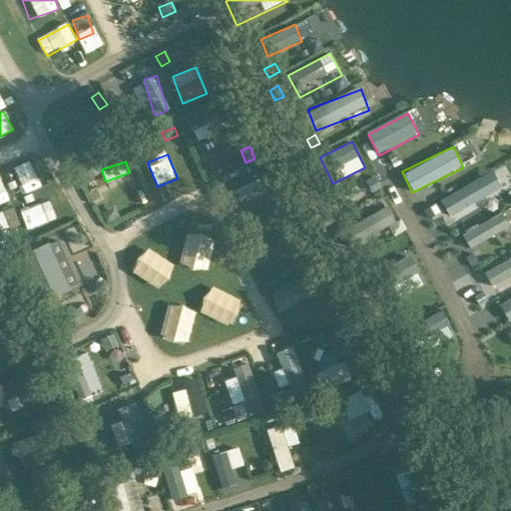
[(6,174),(17,197),(36,187),(25,165),(6,174)]
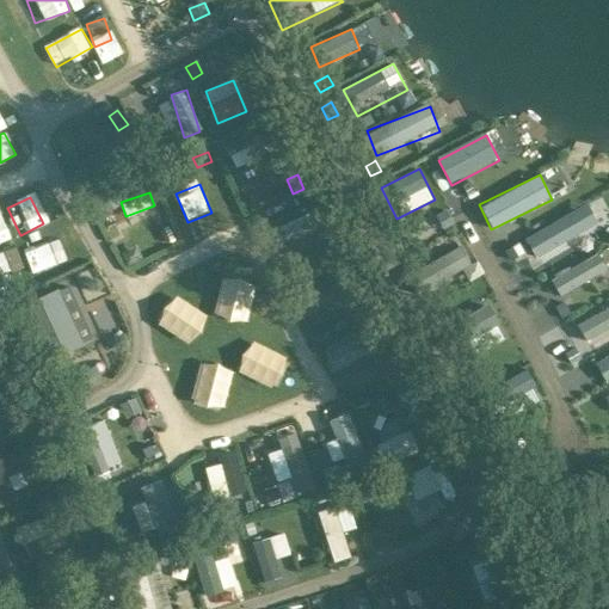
[(0,202),(0,244),(13,240),(1,203),(0,202)]
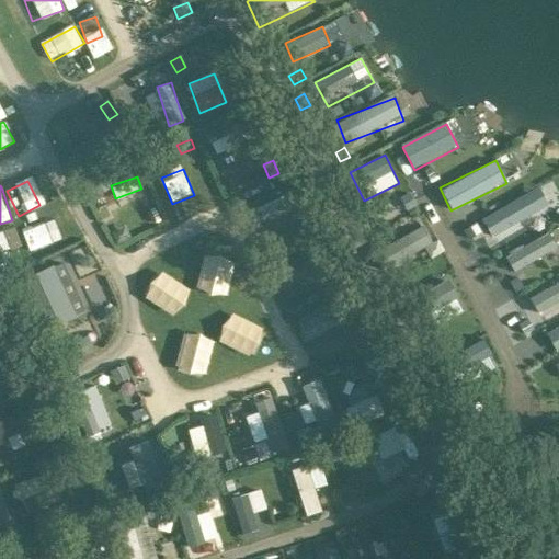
[(482,216),(492,236),(550,206),(540,186),(482,216)]
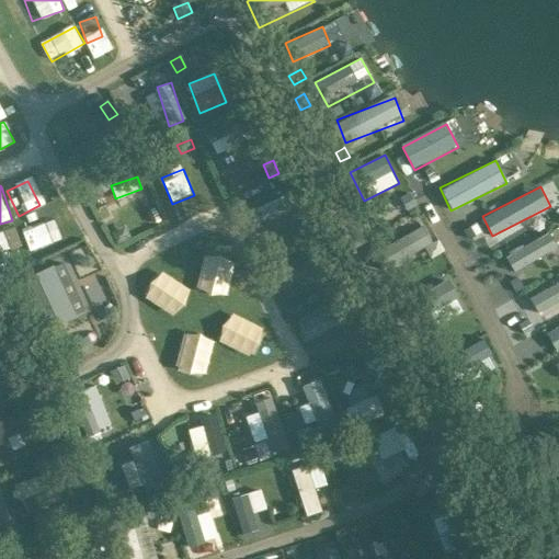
[(110,207),(121,226),(153,208),(144,189),(110,207)]
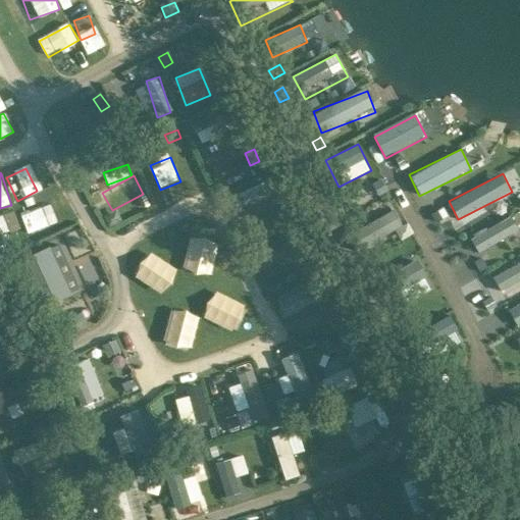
[(32,229),(58,219),(51,199),(23,209),(32,229)]
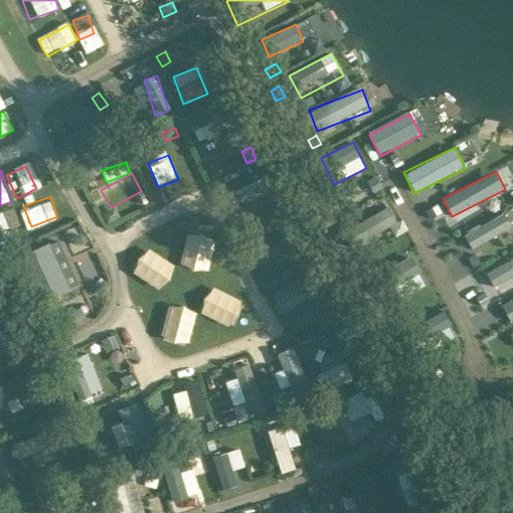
[(392,228),(396,236),(407,231),(393,203),(356,221),(365,240),(392,228)]
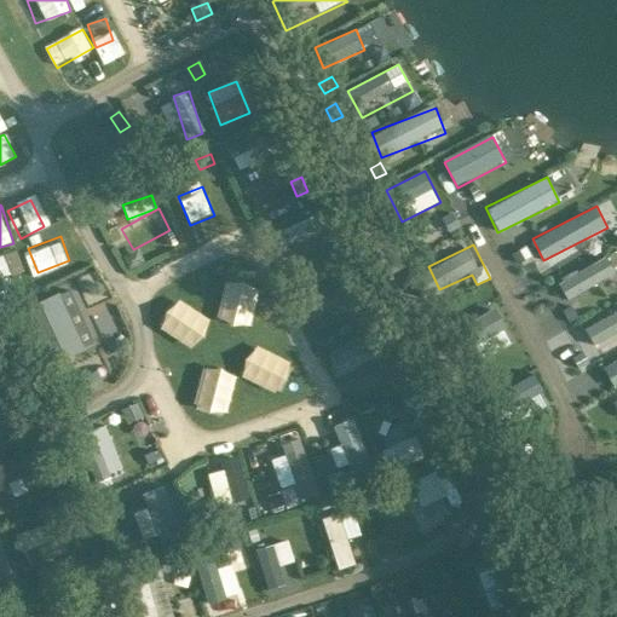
[(0,260),(12,282),(33,271),(21,249),(0,260)]
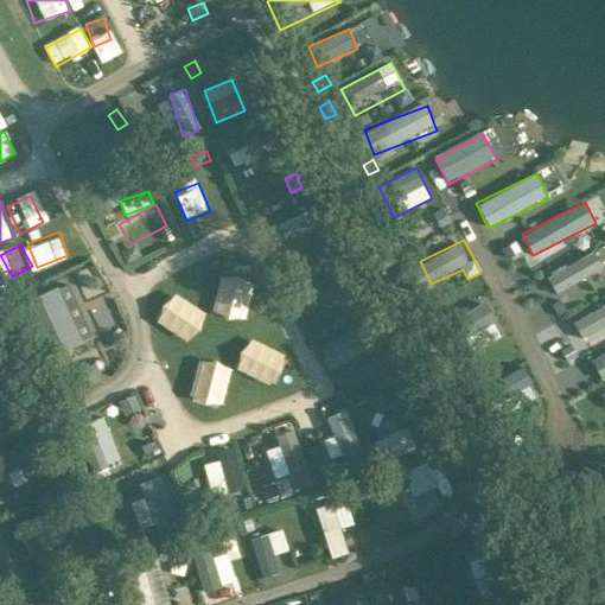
[(516,244),(503,252),(509,261),(522,254),(516,244)]
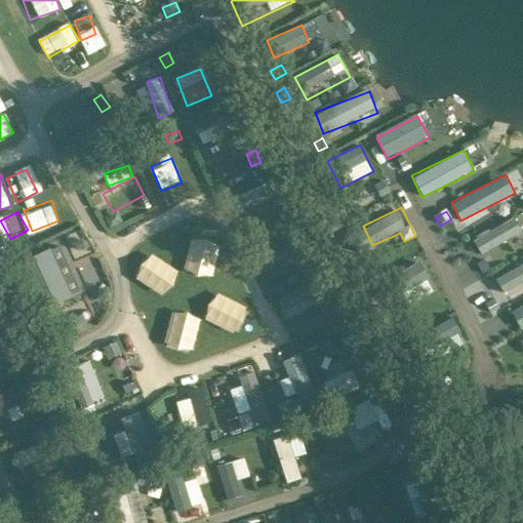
[(515,218),(473,239),(480,254),(522,234),(515,218)]
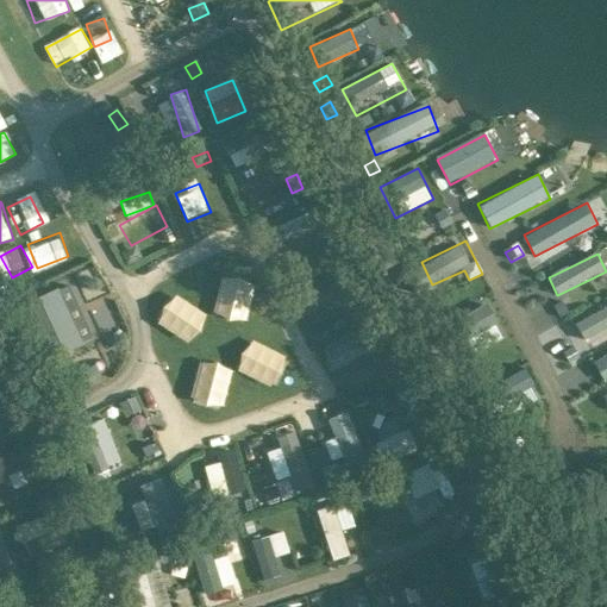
[(251,319),(252,280),(218,279),(217,318),(251,319)]
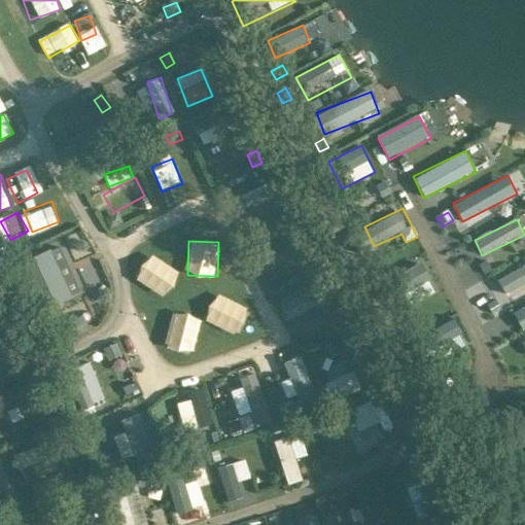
[(50,251),(18,267),(39,314),(73,300),(50,251)]
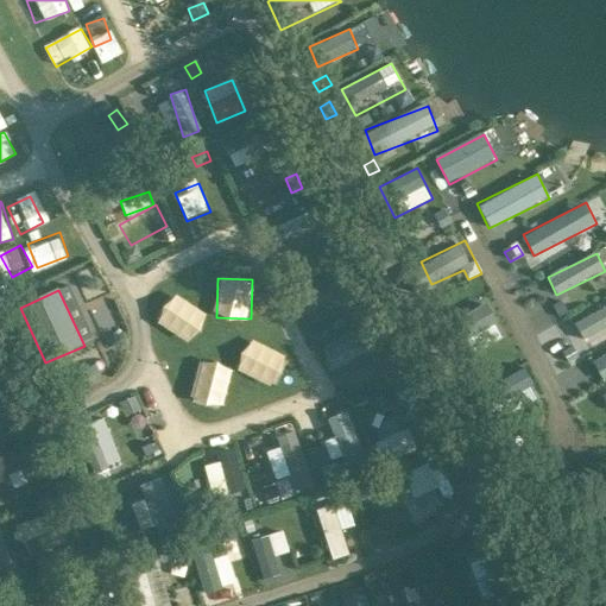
[(190,343),(208,315),(172,292),(155,322),(190,343)]
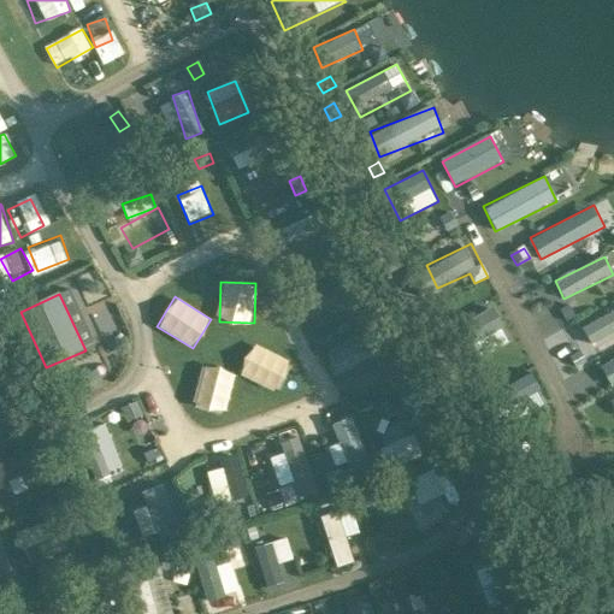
[(572,306),(562,312),(567,320),(577,314),(572,306)]
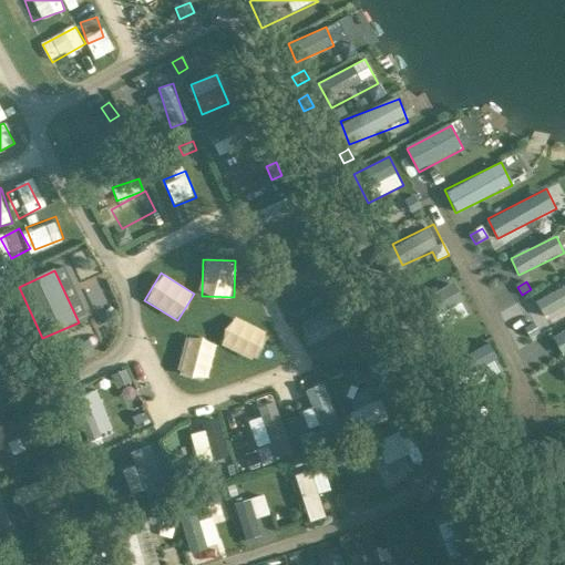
[(438,334),(470,318),(454,283),(421,298),(438,334)]
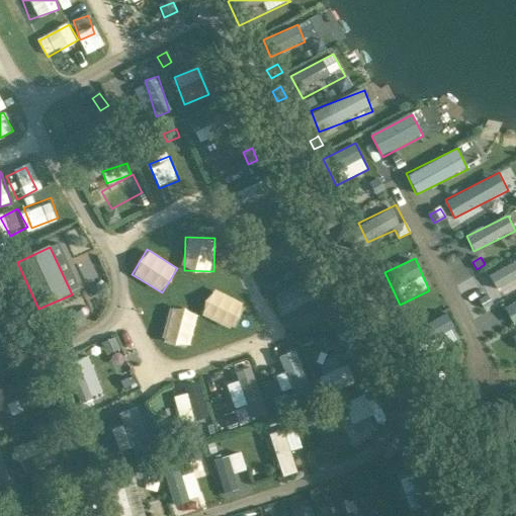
[(498,290),(515,280),(515,258),(489,273),(498,290)]
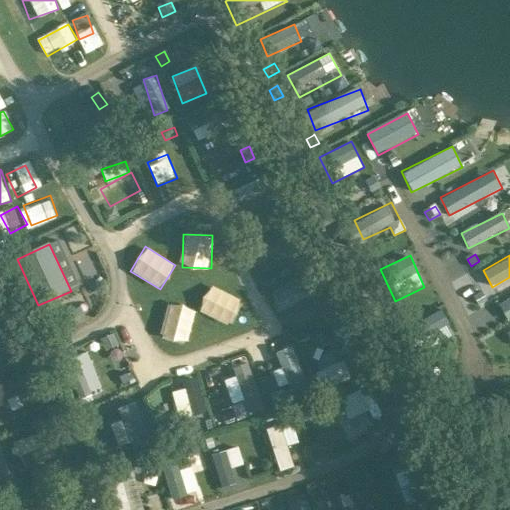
[(198,313),(231,323),(239,296),(207,286),(198,313)]
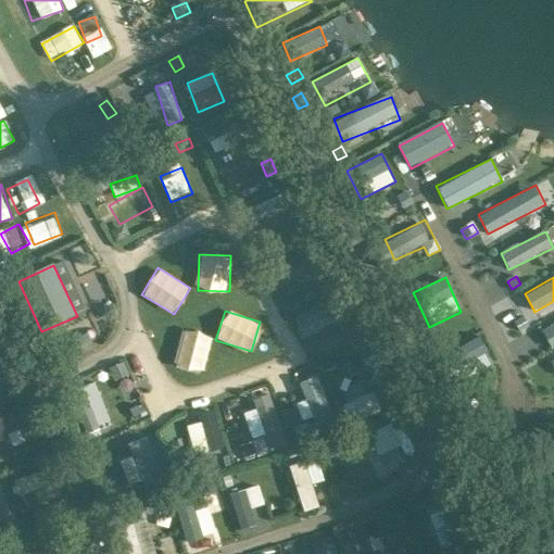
[(79,360),(105,340),(87,315),(61,334),(79,360)]
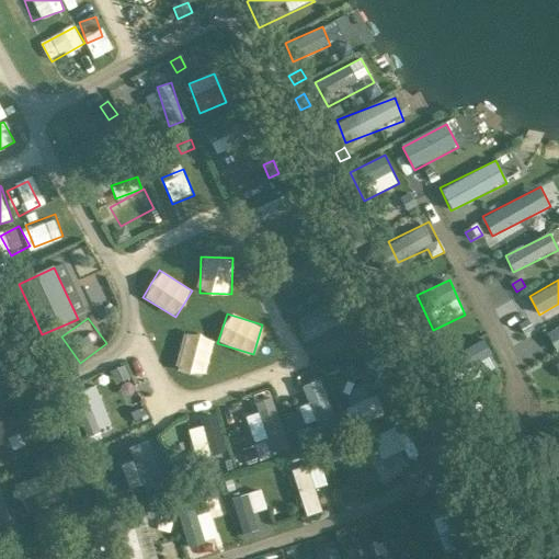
[(529,321),(521,327),(526,337),(535,331),(529,321)]
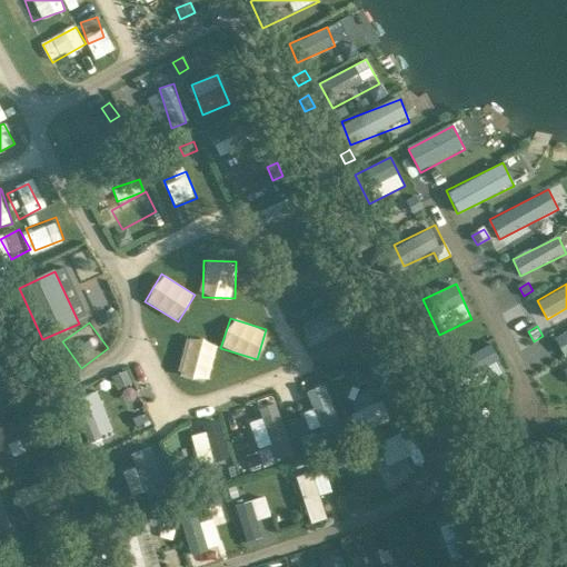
[(566,329),(553,337),(563,356),(566,354),(566,329)]
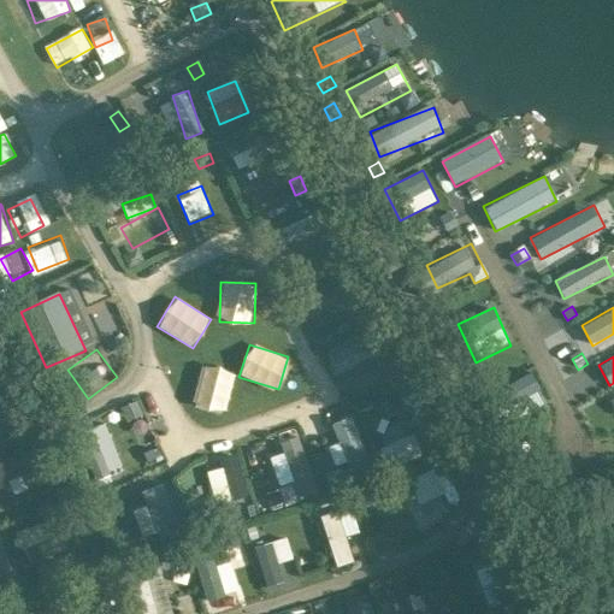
[(204,364),(192,402),(224,413),(236,373),(204,364)]
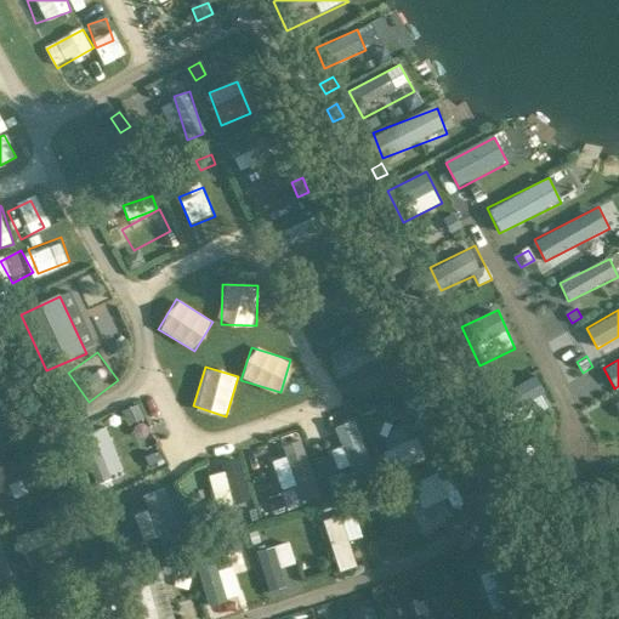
[(47,375),(55,391),(69,385),(62,369),(47,375)]
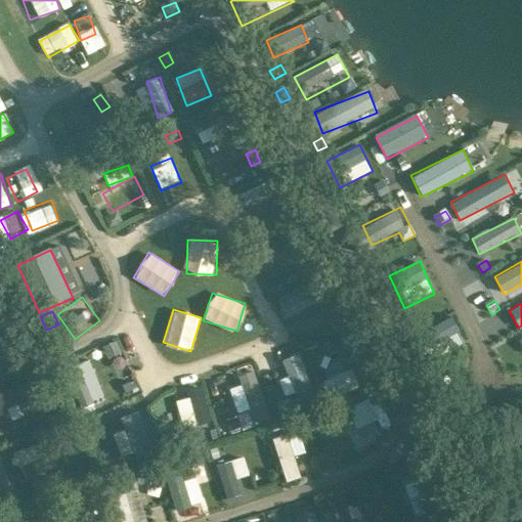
[(420,330),(433,358),(466,343),(453,314),(420,330)]
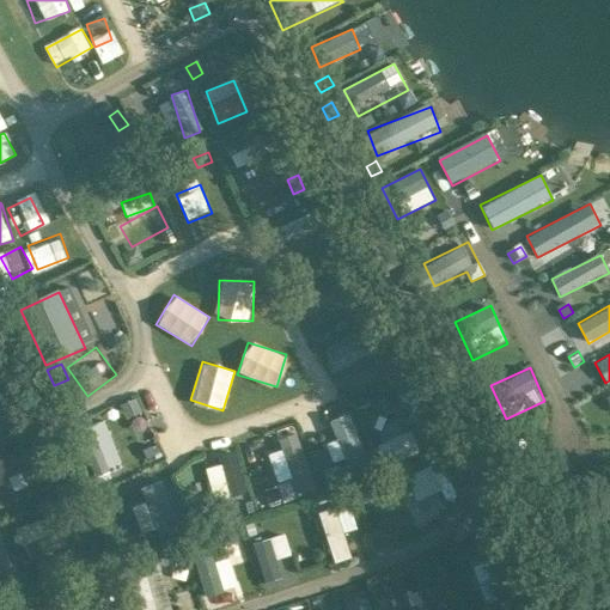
[(431,410),(425,394),(403,402),(409,418),(431,410)]
